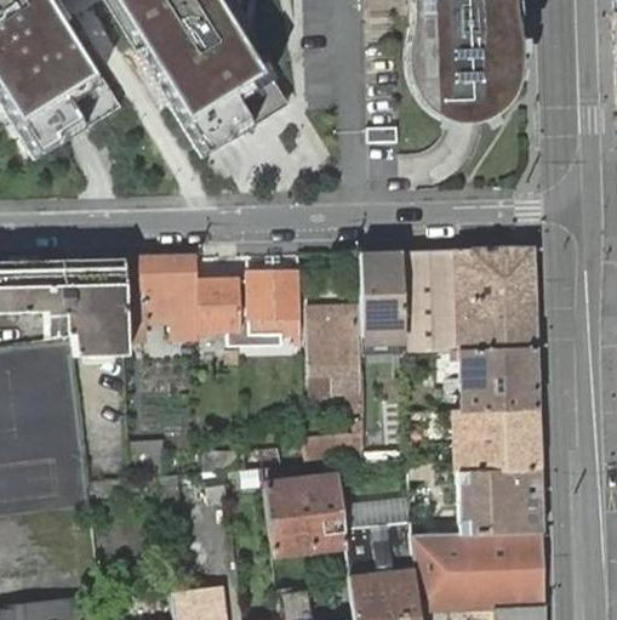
[(0,0),(0,102),(35,159),(78,132),(120,107),(55,0),(0,0)]
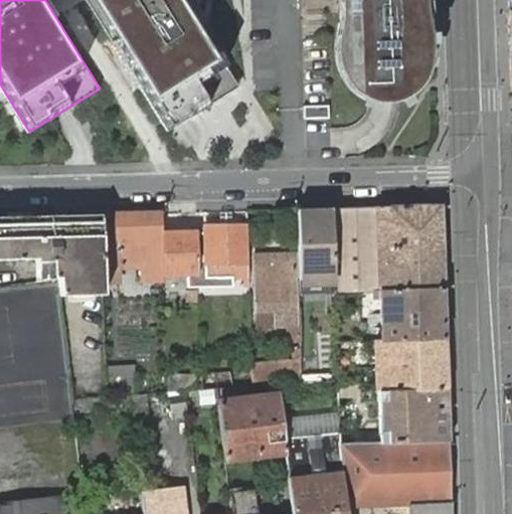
[(89,0),(128,64),(169,130),(240,87),(187,0),(89,0)]
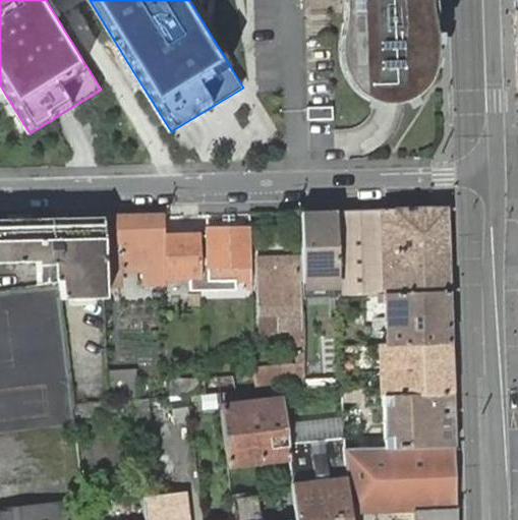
[(433,64),(429,0),(350,0),(353,69),(357,80),(365,90),(373,95),(382,99),(392,100),(399,99),(407,97),(417,91),(426,79),(430,72),(433,64)]
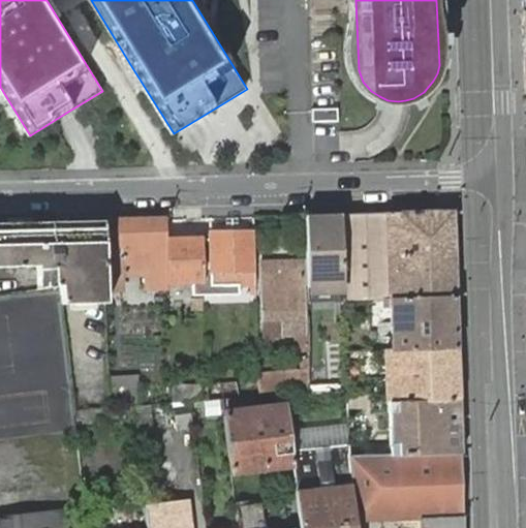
[(457,209),(403,211),(406,297),(459,296),(458,266),(457,209)]
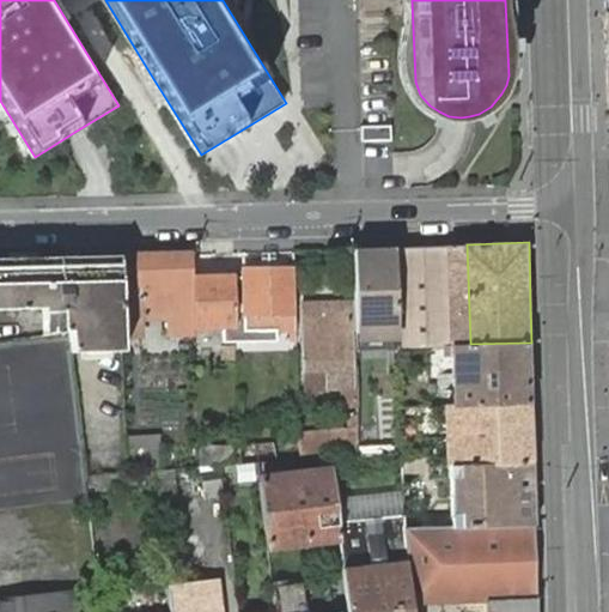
[(449,244),(399,247),(402,346),(415,346),(448,345),(451,345),(455,345),(451,244),(449,244)]
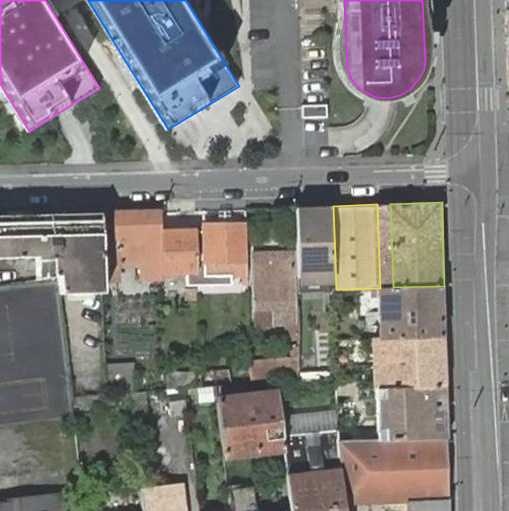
[(390,204),(377,204),(380,288),(393,287),(390,204)]
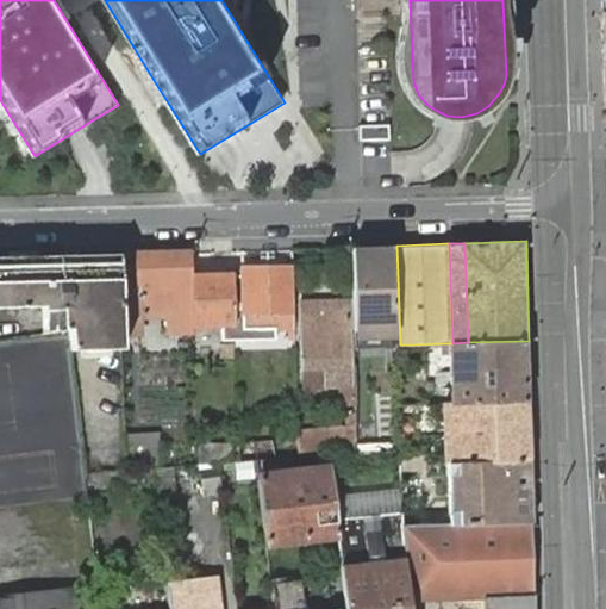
[(400,345),(397,246),(355,247),(358,348),(400,347),(400,345)]
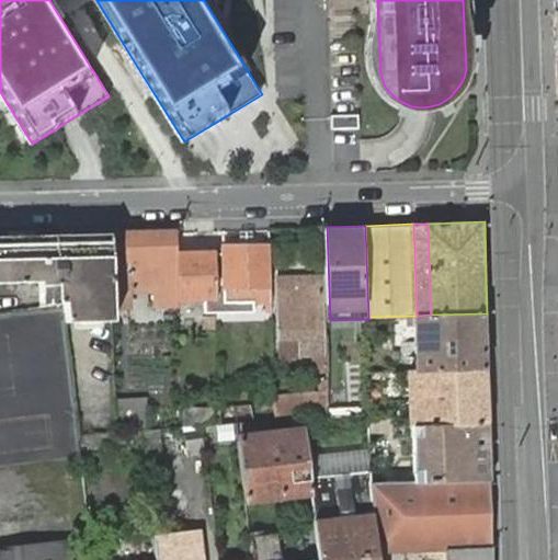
[(255,228),(242,229),(243,243),(257,243),(255,228)]
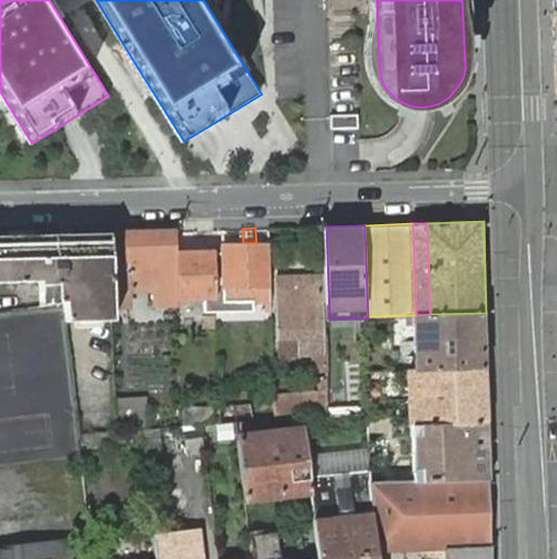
[(178,231),(112,232),(114,286),(115,300),(132,299),(131,284),(159,283),(159,304),(182,303),(181,299),(181,297),(180,253),(178,247),(178,231)]
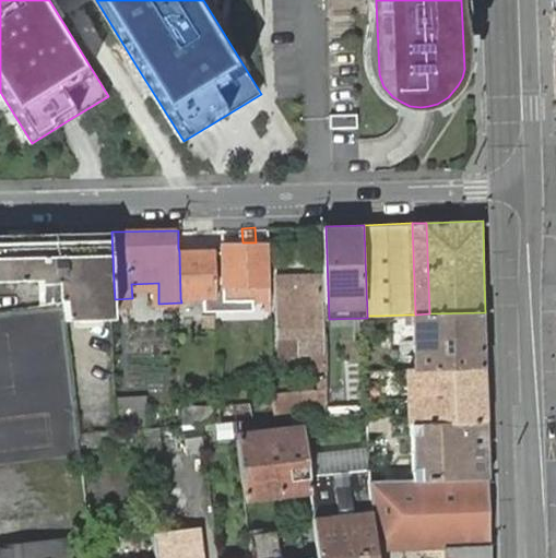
[(0,280),(42,280),(43,304),(67,301),(69,320),(115,320),(114,305),(115,299),(114,285),(111,232),(0,235),(0,280)]
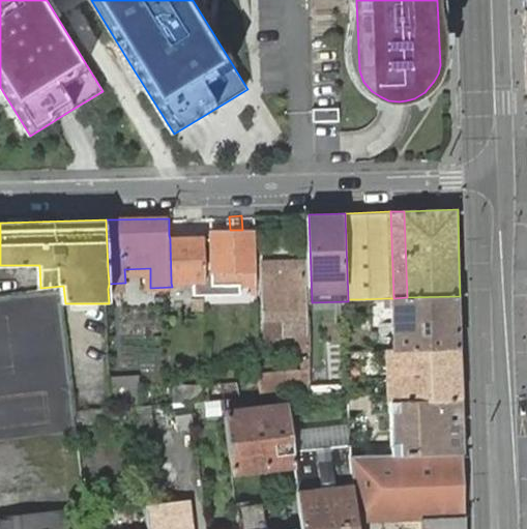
[(258,269),(258,230),(242,230),(230,230),(213,231),(214,284),(227,284),(243,283),(258,284),(258,269)]
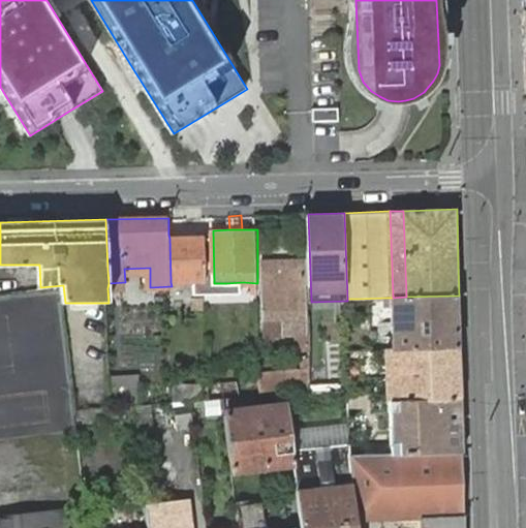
[(206,238),(207,279),(196,279),(196,297),(243,294),(243,282),(226,283),(214,283),(213,230),(206,230),(206,238)]
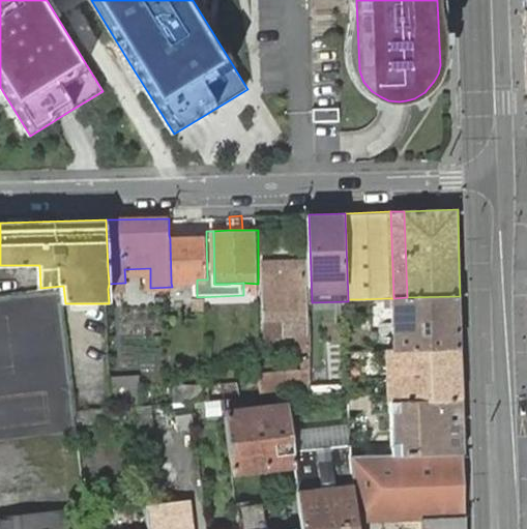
[(206,238),(170,239),(171,281),(197,280),(207,280),(206,238)]
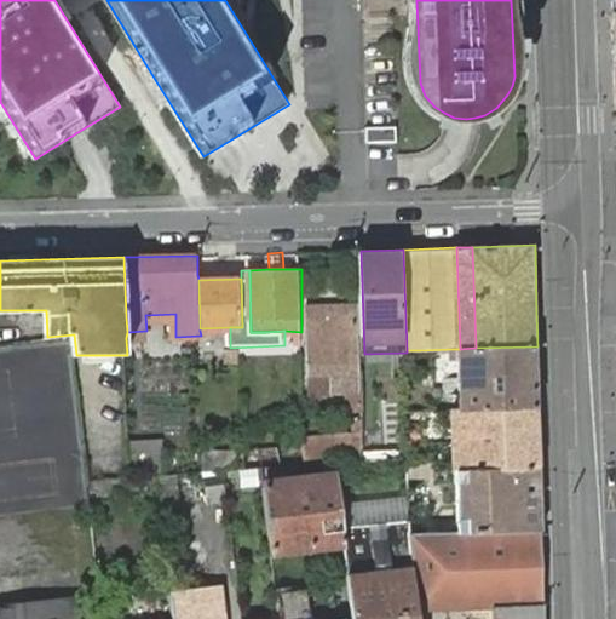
[(366,408),(366,391),(361,390),(360,334),(358,304),(310,305),(310,336),(310,391),(350,391),(350,408),(366,408)]
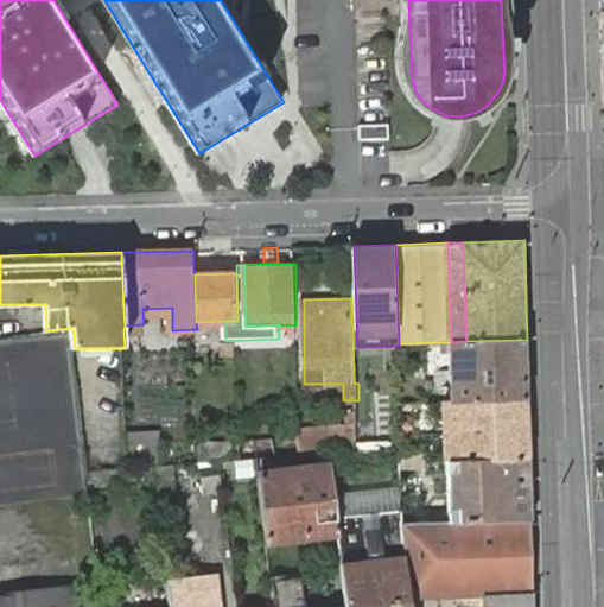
[(527,340),(466,341),(451,342),(447,342),(444,342),(445,352),(453,352),(462,352),(463,391),(455,391),(455,402),(528,399),(527,340)]
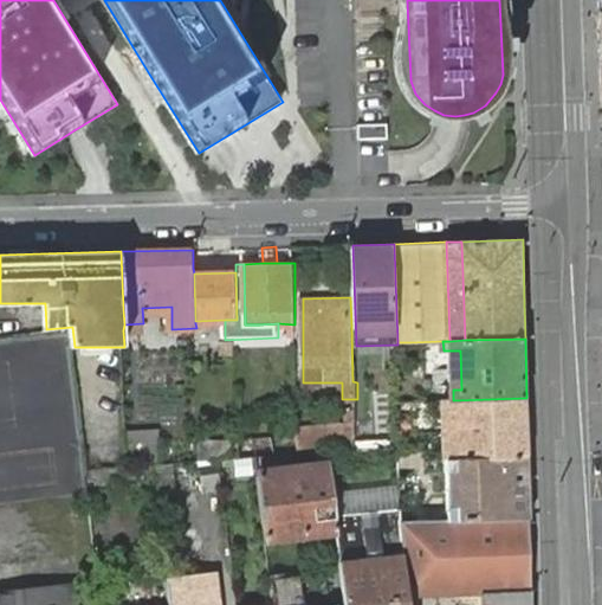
[(452,351),(453,390),(461,390),(460,351),(452,351)]
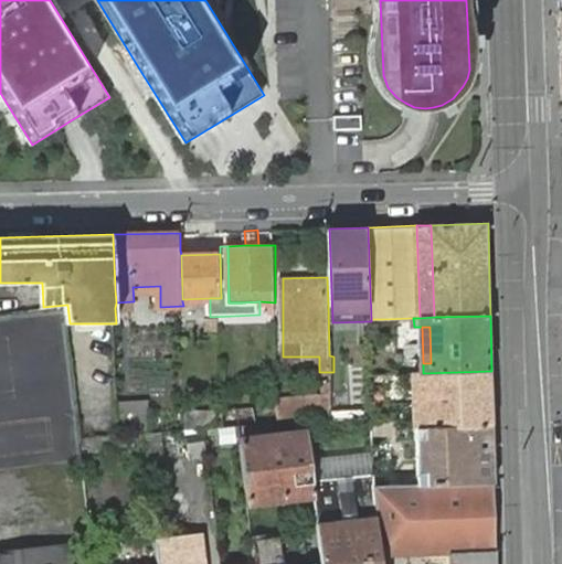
[(495,426),(491,371),(423,373),(416,373),(417,385),(426,385),(427,417),(419,417),(419,428),(495,426)]
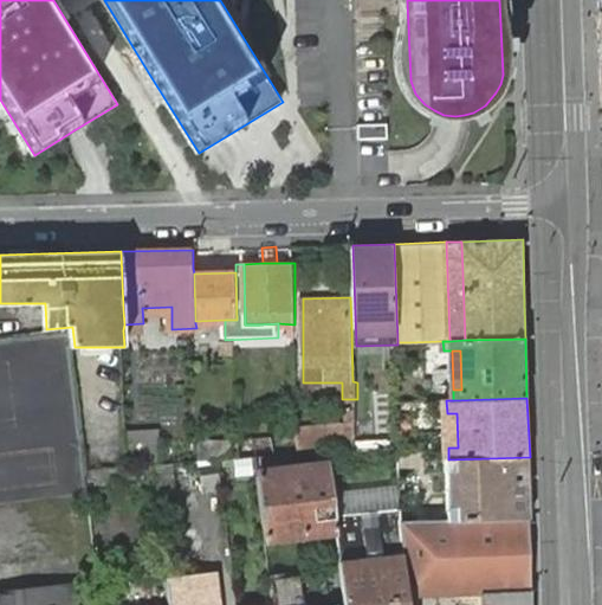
[(400,403),(401,448),(401,456),(414,455),(412,403),(400,403)]
